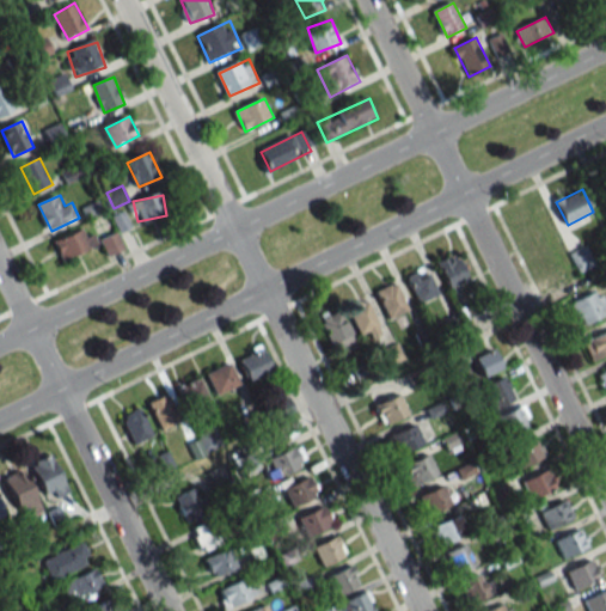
[(56,243),(66,262),(101,244),(91,226),(56,243)]
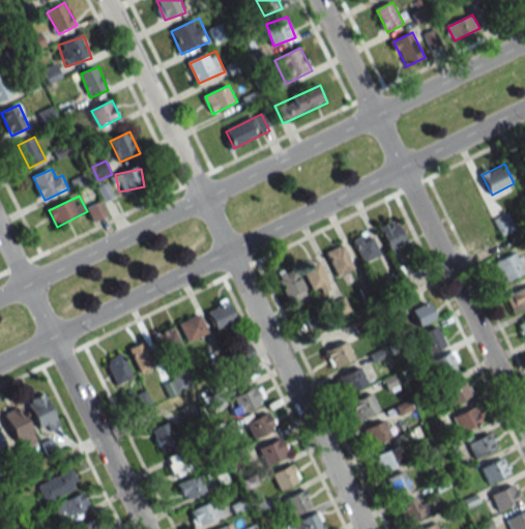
[(496,219),(504,237),(518,230),(509,213),(496,219)]
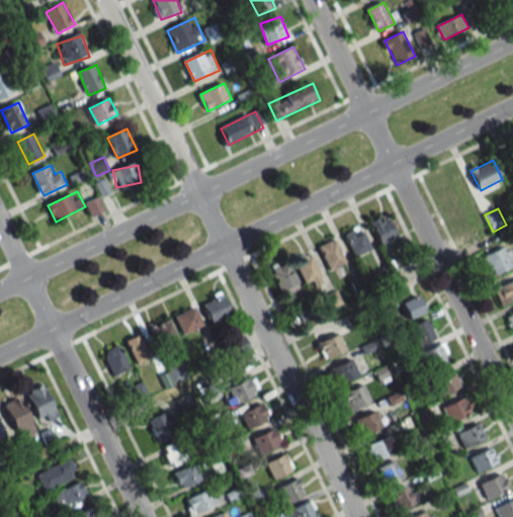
[(399,238),(389,214),(372,222),(382,245),(399,238)]
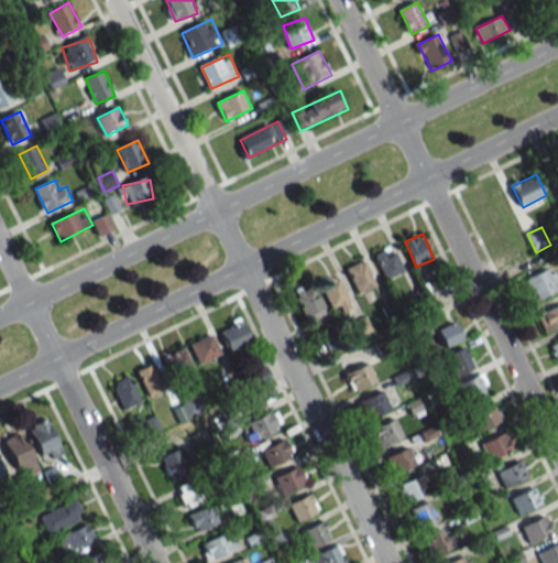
[(391,281),(407,270),(393,246),(375,256),(391,281)]
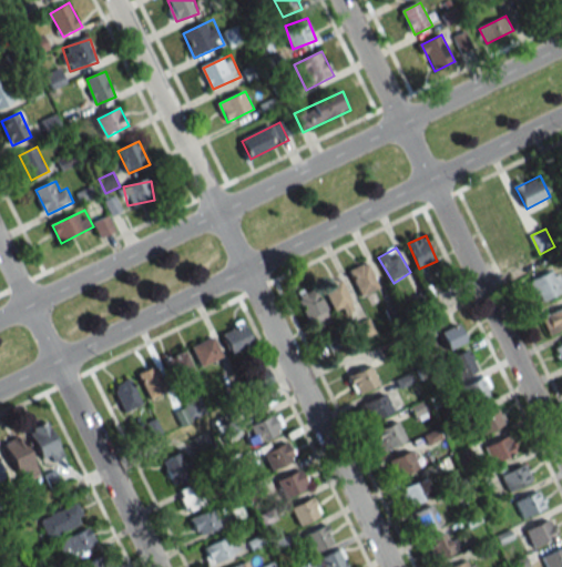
[(365,296),(381,287),(368,262),(351,271),(365,296)]
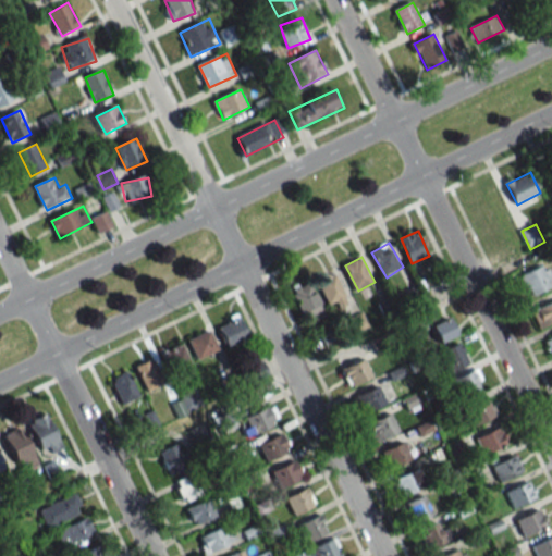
[(522,276),(532,297),(551,287),(551,269),(549,263),(522,276)]
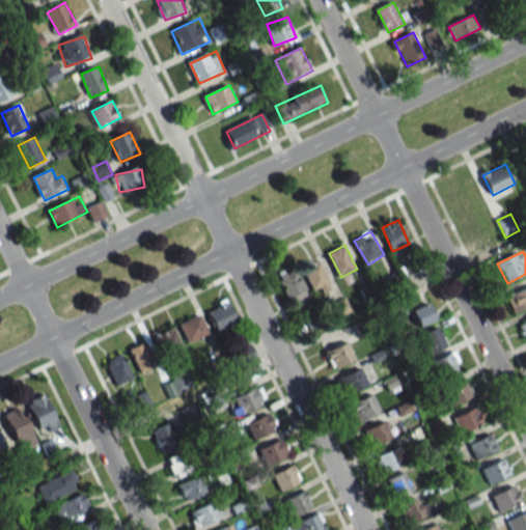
[(317,296),(334,287),(320,258),(303,267),(317,296)]
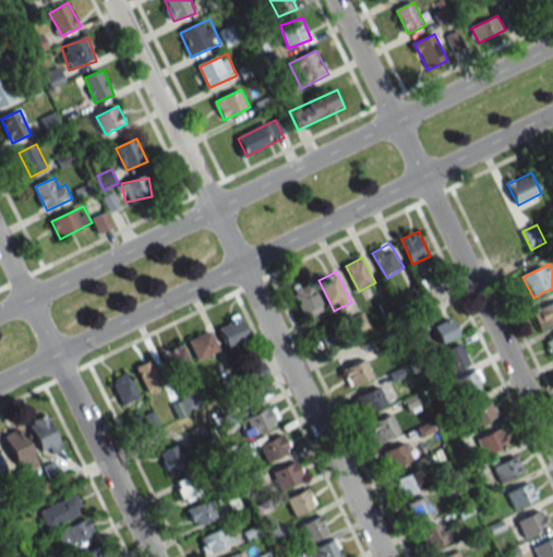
[(293,290),(310,324),(328,315),(312,282),(293,290)]
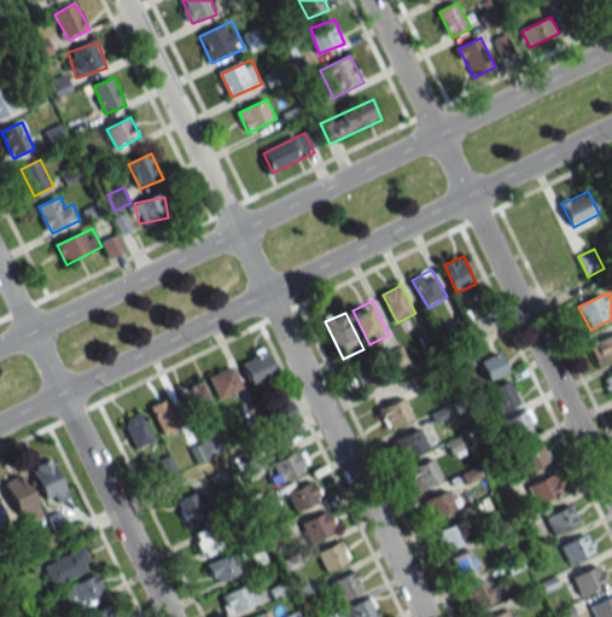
[(611,336),(592,348),(602,366),(611,360),(611,336)]
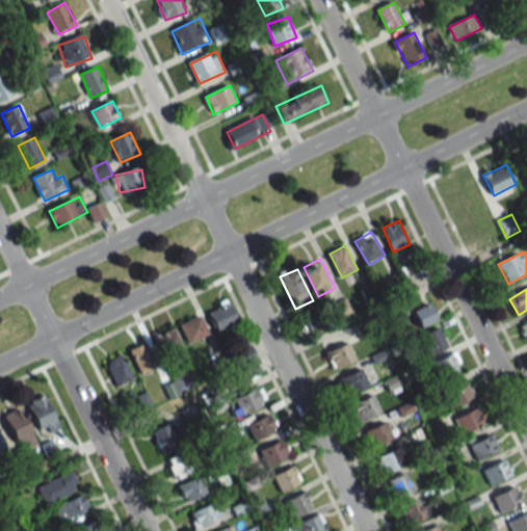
[(220,333),(241,323),(230,300),(210,311),(220,333)]
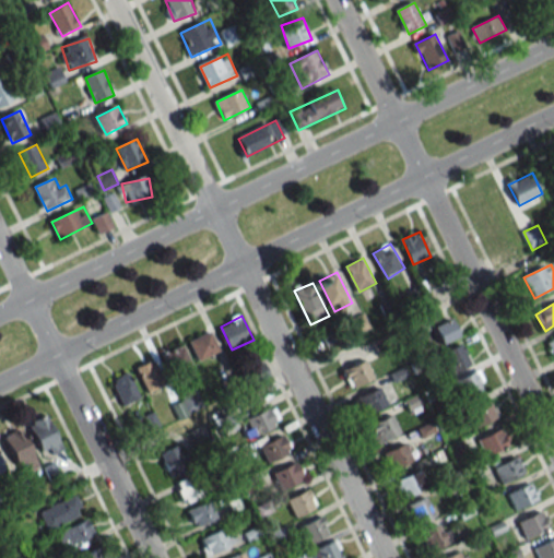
[(439,324),(436,316),(422,321),(425,331),(435,327),(441,344),(460,336),(454,319),(439,324)]
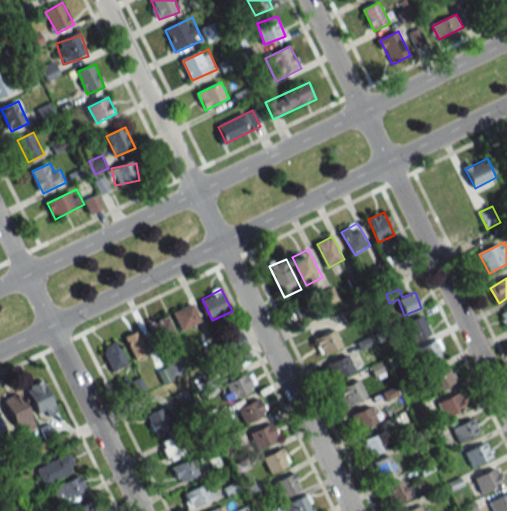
[(175,313),(184,331),(203,321),(193,304),(175,313)]
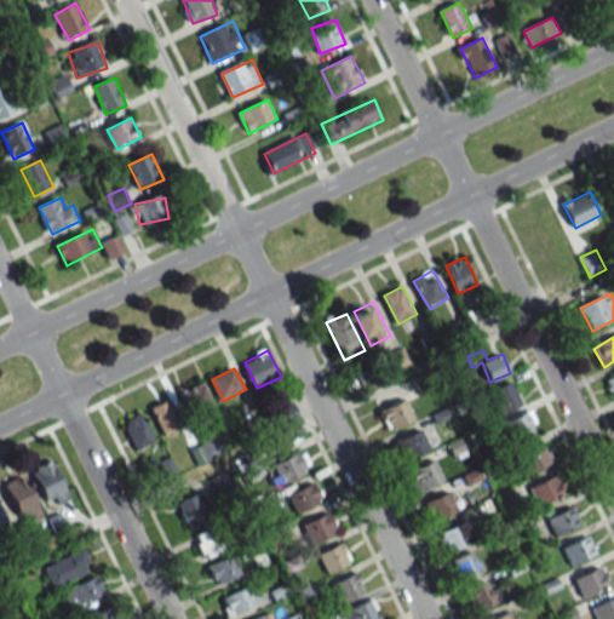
[(526,403),(516,382),(489,394),(499,417),(526,403)]
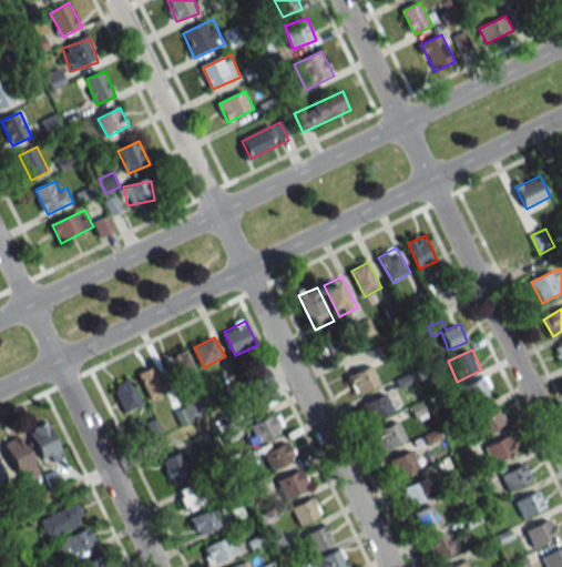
[(197,383),(192,353),(171,357),(176,386),(197,383)]
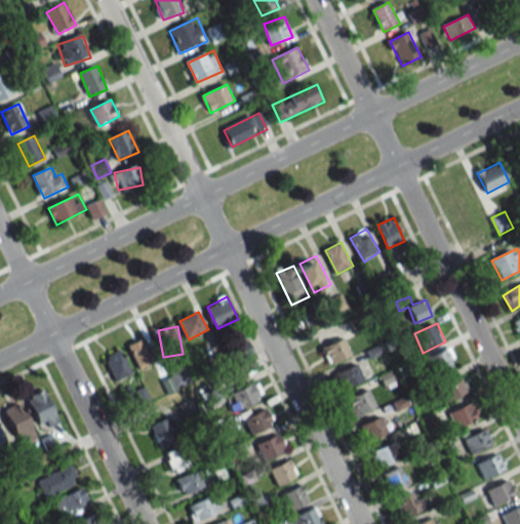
[(130,346),(141,369),(156,362),(146,338),(130,346)]
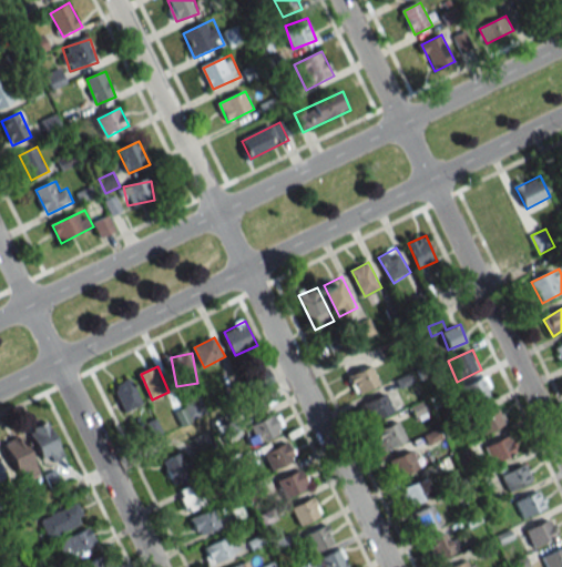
[(358,395),(381,384),(374,366),(349,376),(358,395)]
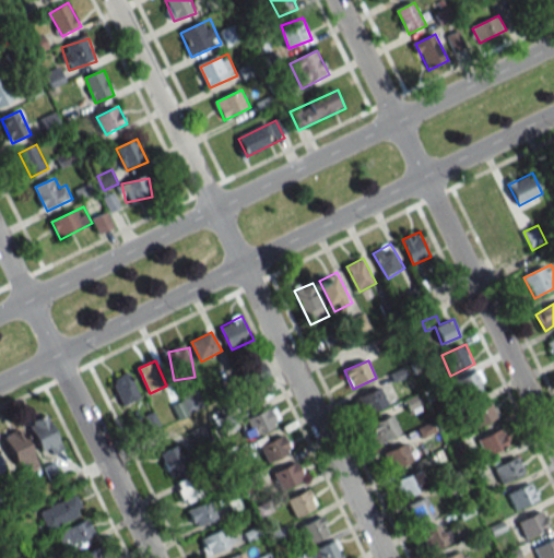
[(257,384),(272,376),(266,363),(250,371),(257,384)]
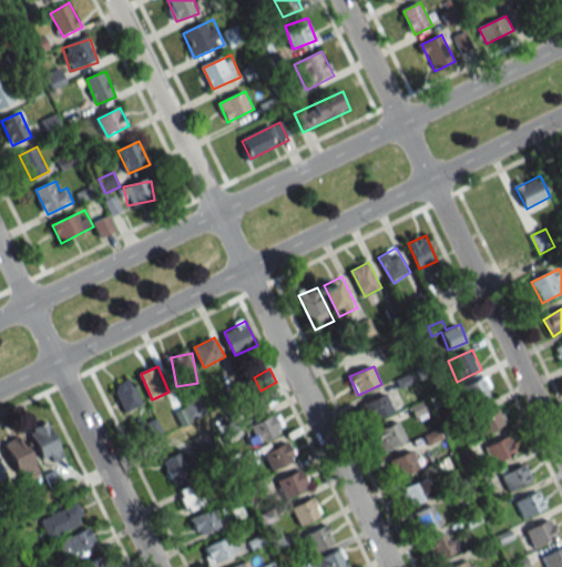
[(462,390),(474,409),(498,395),(486,375),(462,390)]
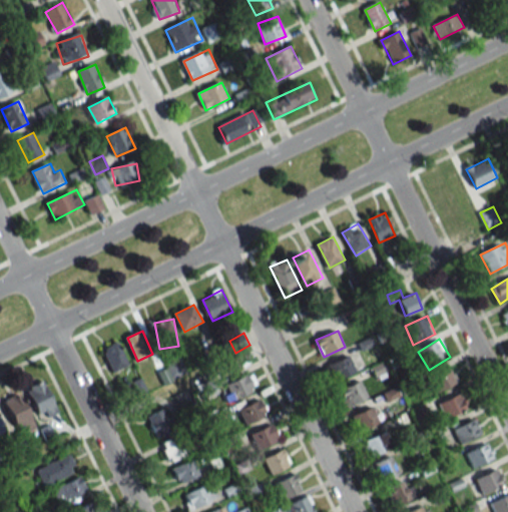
[(131,365),(119,342),(102,351),(115,374),(131,365)]
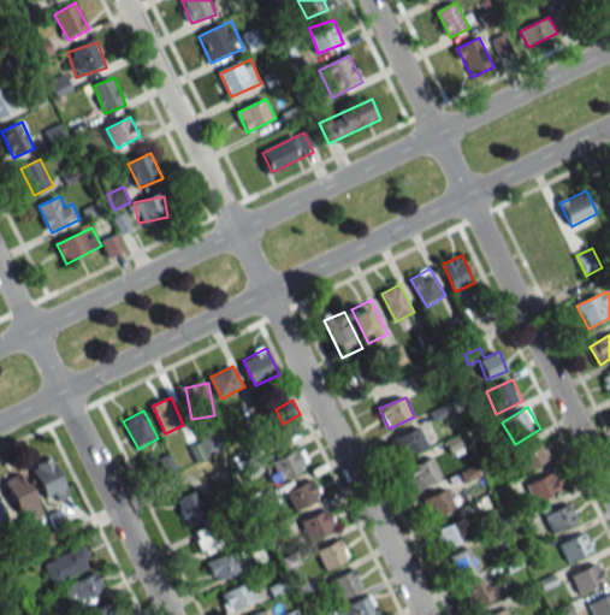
[(400,457),(428,449),(422,430),(395,438),(400,457)]
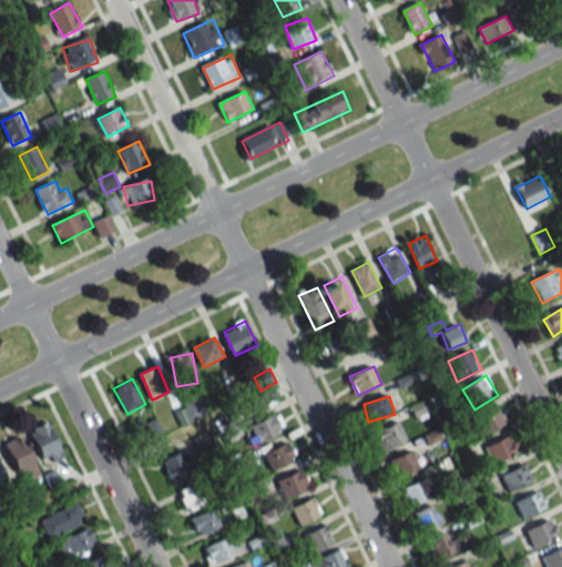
[(481,438),(510,423),(500,405),(472,421),(481,438)]
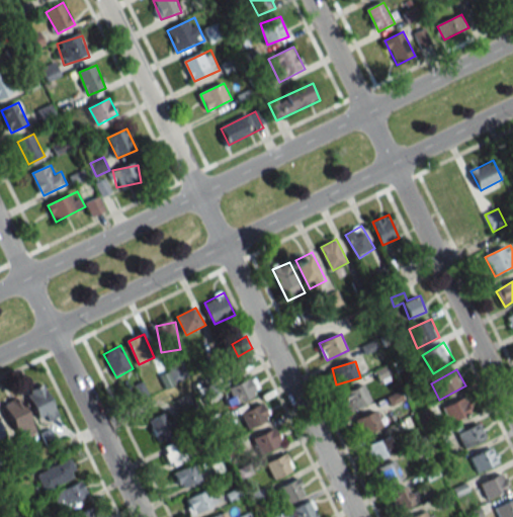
[(263,393),(257,377),(226,391),(232,406),(263,393)]
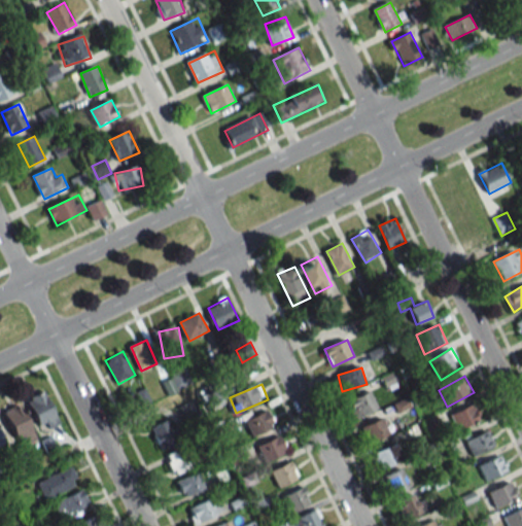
[(62,424),(45,391),(28,400),(45,432),(62,424)]
